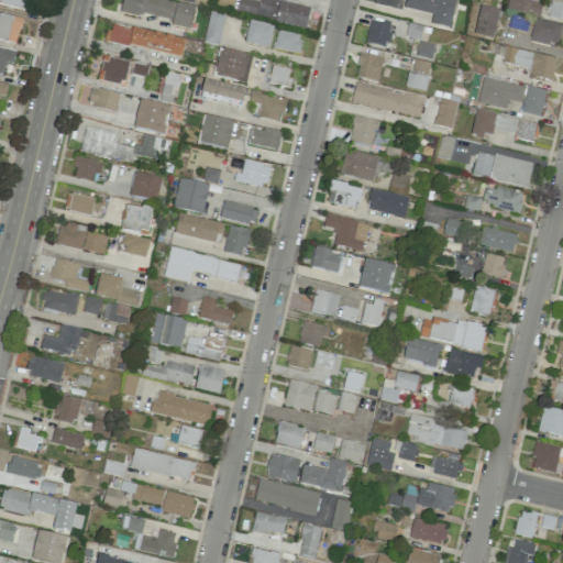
[(195,8),(163,0),(122,0),(120,13),(138,18),(139,13),(172,21),(170,25),(189,30),(195,8)]
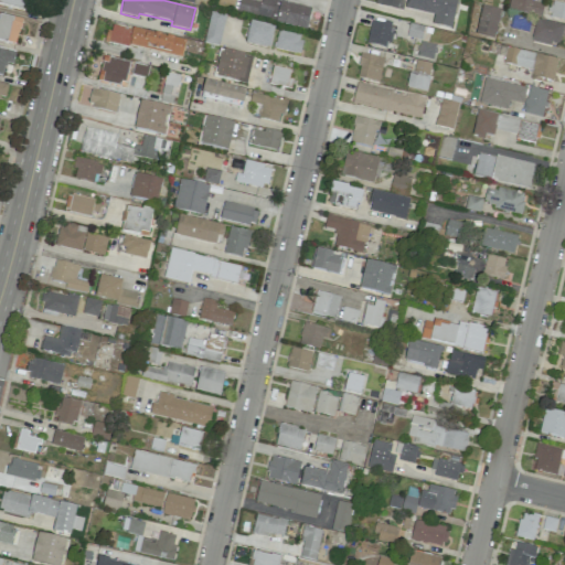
[(307,29),(311,9),(273,0),(262,0),(262,2),(251,0),(240,0),(237,13),(307,29)]
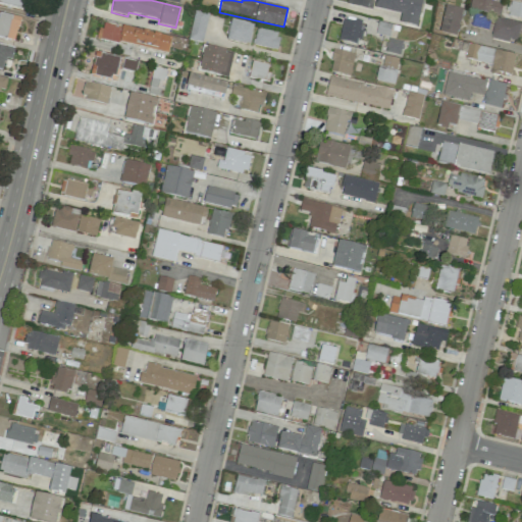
[(401,13),(399,23),(417,27),(421,0),(377,0),(376,9),(401,13)]
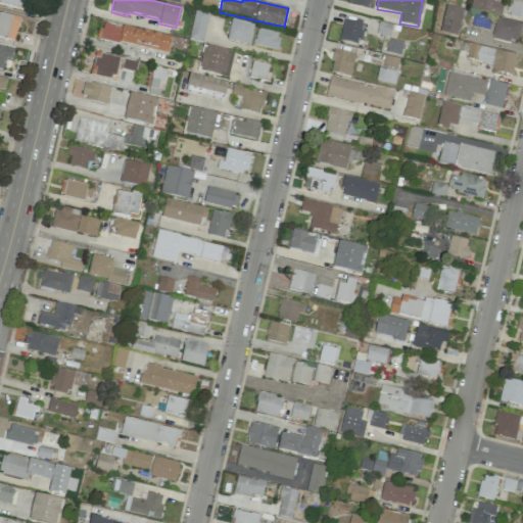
[(503,3),(490,1),(489,0),(471,0),(470,9),(501,14),(503,3)]
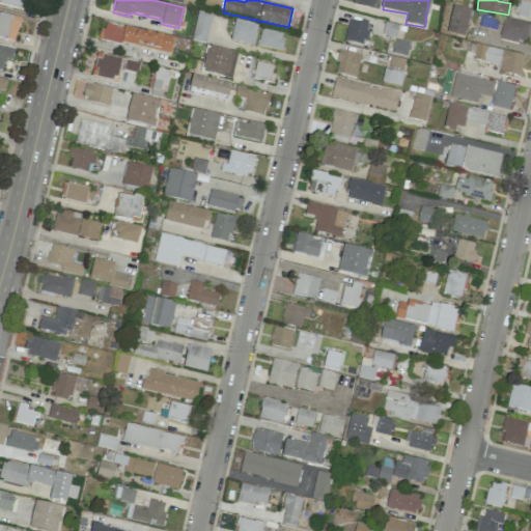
[(513,16),(530,20),(530,3),(516,1),(513,16)]
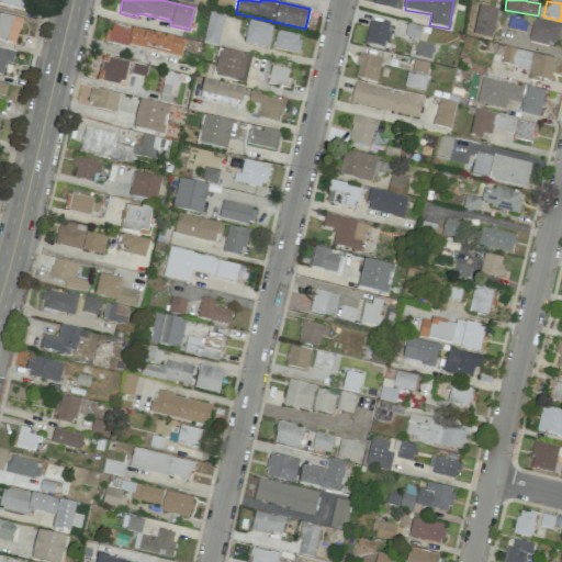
[(472,34),(491,40),(498,11),(480,7),(472,34)]
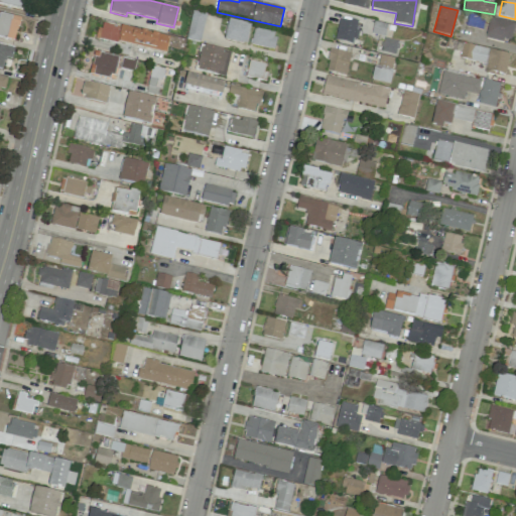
[(20,17),(0,12),(0,36),(14,40),(20,17)]
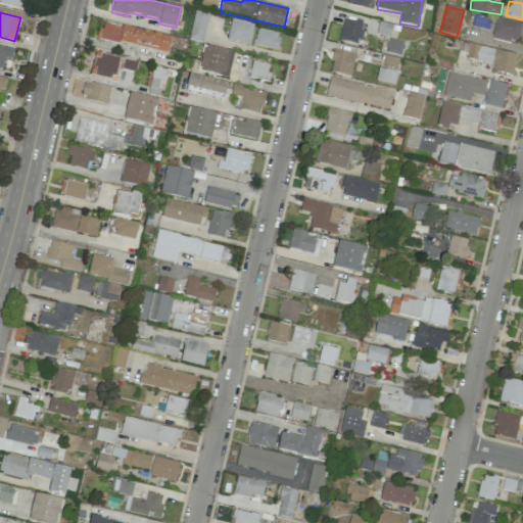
[(189,40),(202,42),(208,15),(195,12),(189,40)]
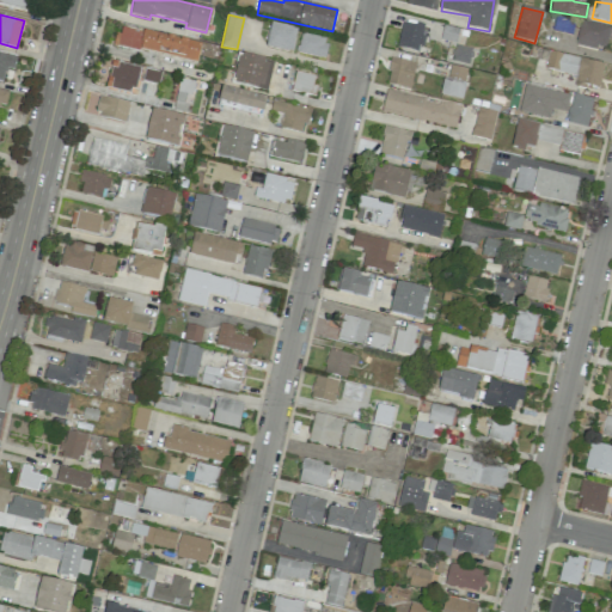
[(610,28),(581,20),(575,44),(604,51),(610,28)]
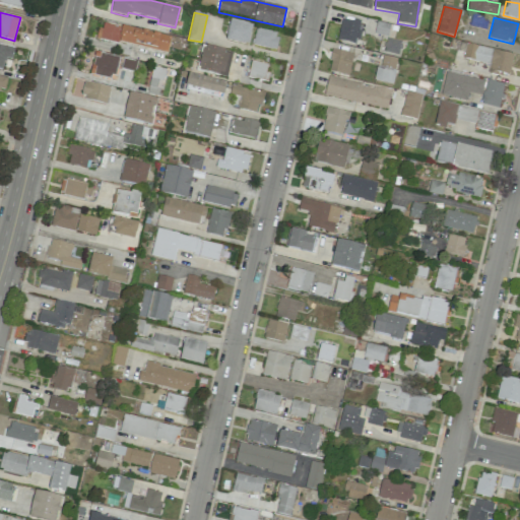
[(362,23),(341,18),(336,40),(356,45),(362,23)]
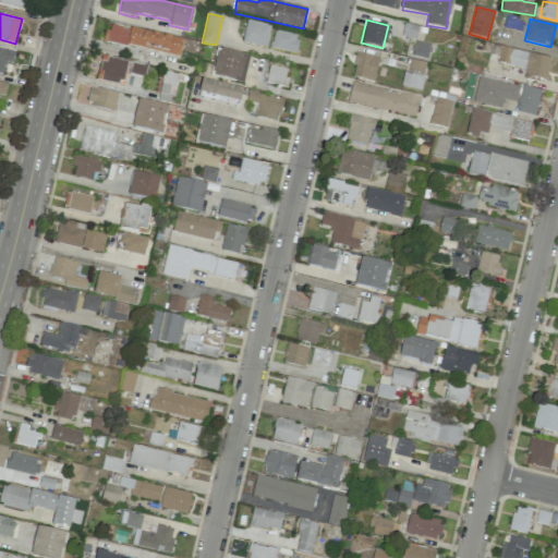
[(269,25),(245,23),(242,44),(267,47),(269,25)]
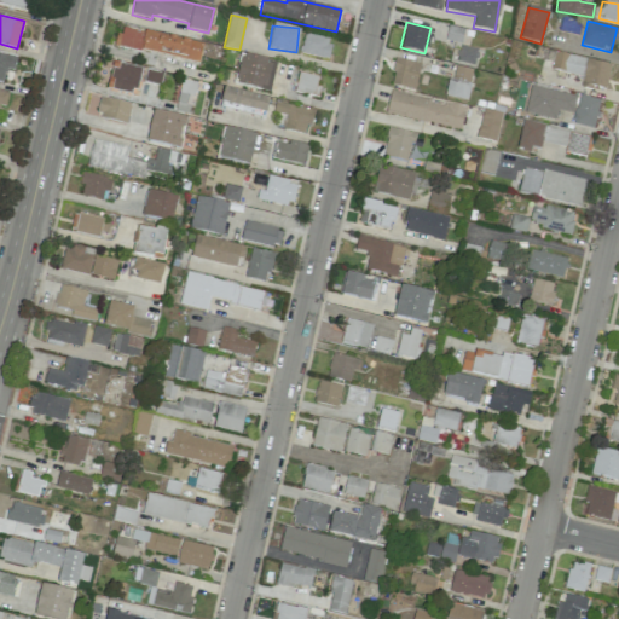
[(203,45),(120,27),(115,45),(198,64),(203,45)]
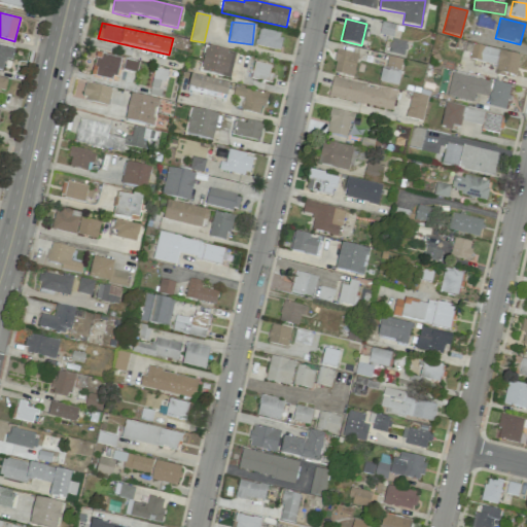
[(256,45),(279,50),(282,33),(259,28),(256,45)]
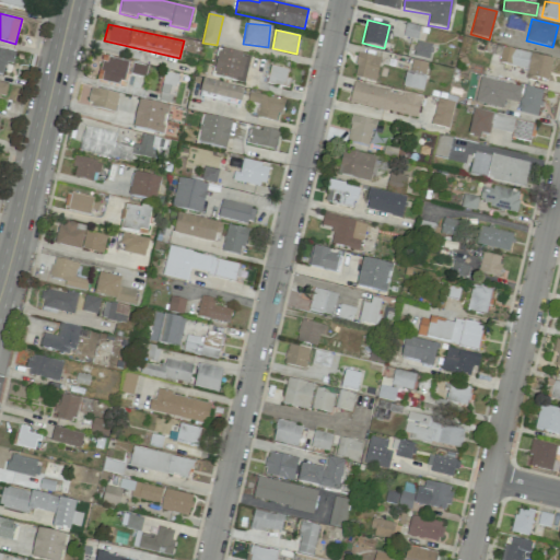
[(432,45),(417,41),(413,56),(428,59),(432,45)]
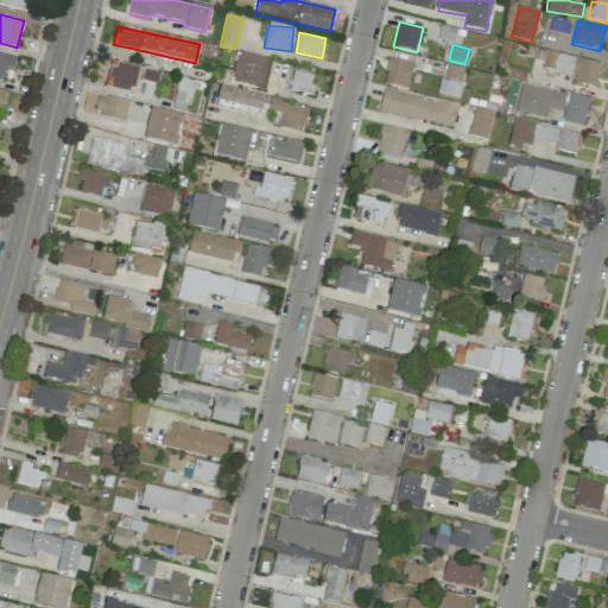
[(265,92),(272,62),(236,52),(228,82),(265,92)]
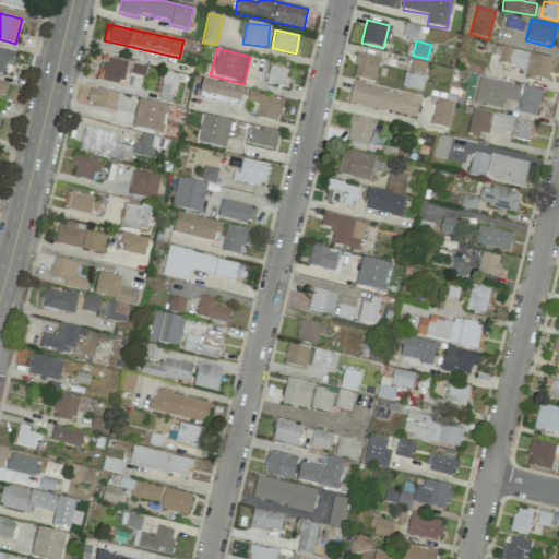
[(551,57),(500,48),(498,63),(526,68),(525,78),(548,81),(551,57)]
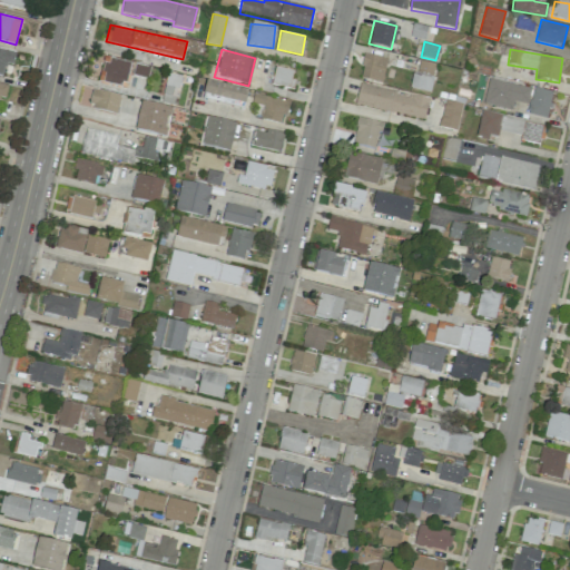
[(387,59),(364,53),(360,78),(383,82),(387,59)]
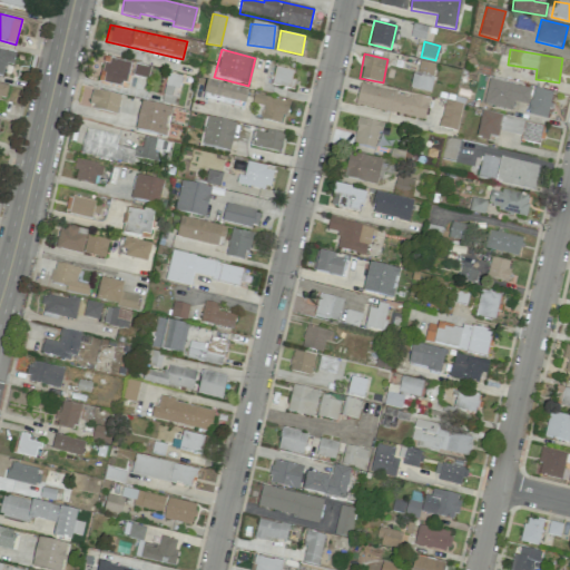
[(98,81),(125,87),(130,62),(104,57),(98,81)]
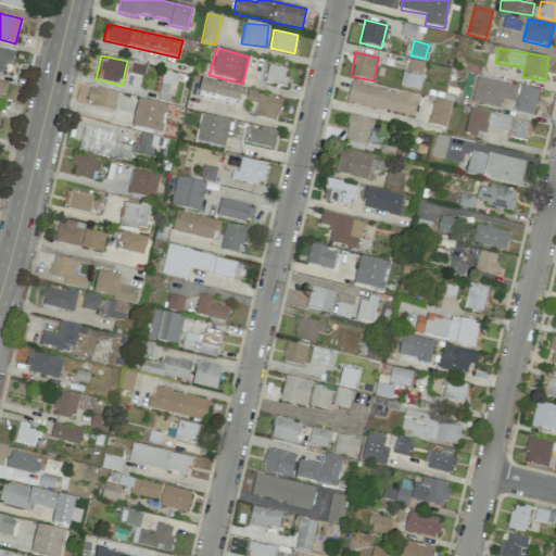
[(424,62),(405,60),(402,87),(419,89),(424,62)]
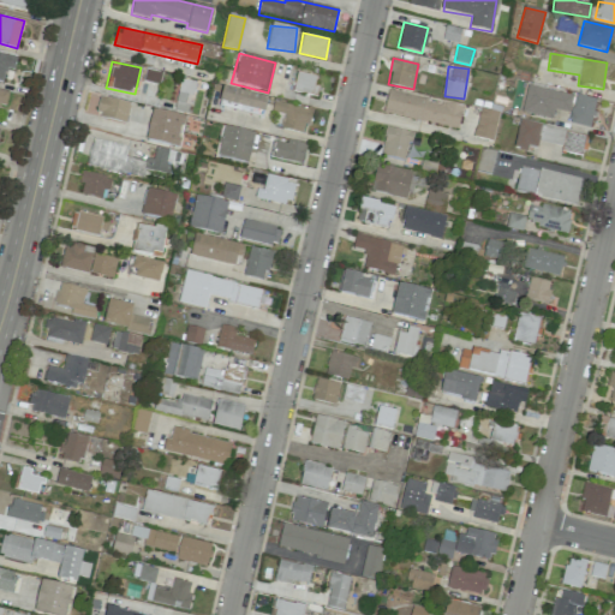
[(144,81),(159,83),(160,75),(156,73),(156,71),(145,70),(144,81)]
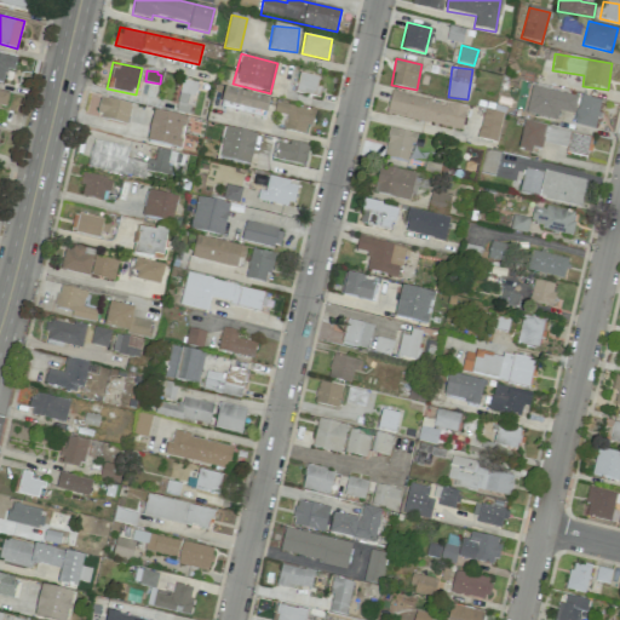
[(319,76),(299,73),(296,91),(315,95),(319,76)]
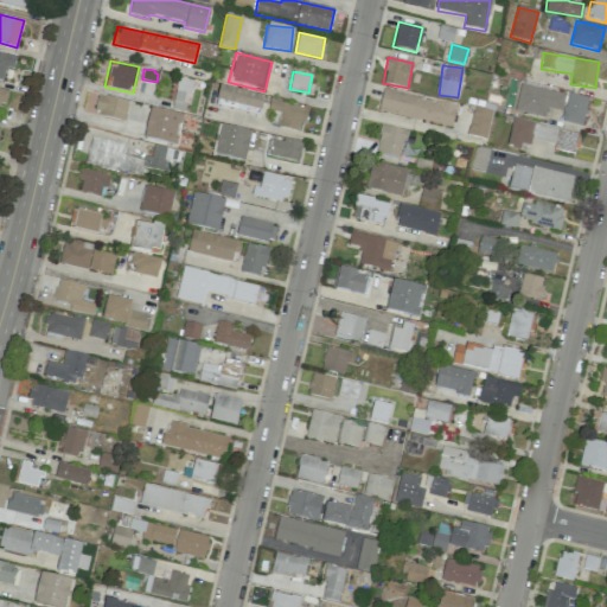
[(513,110),(545,117),(548,108),(561,112),(566,94),(521,83),(513,110)]
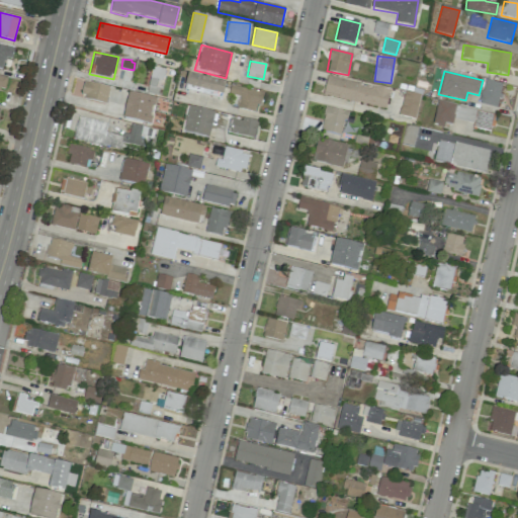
[(222,97),(226,84),(188,74),(184,87),(222,97)]
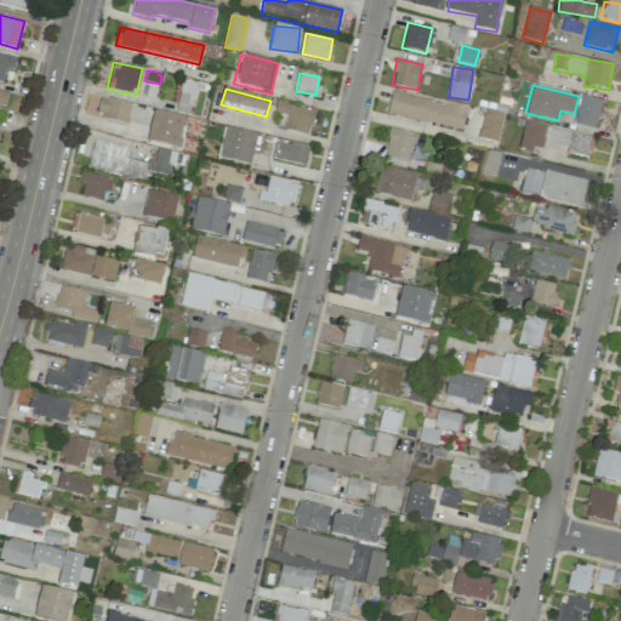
[(462,131),(467,108),(392,91),(387,114),(462,131)]
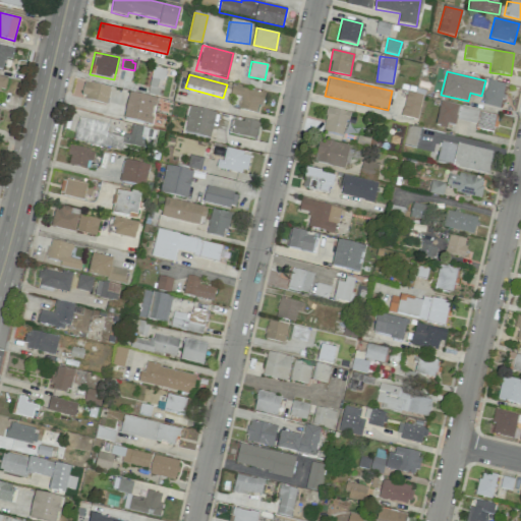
[(482,105),(500,108),(505,83),(487,80),(482,105)]
